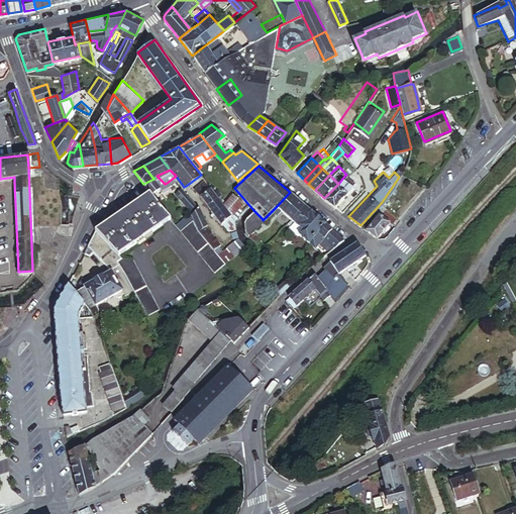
[(338,184),(324,198),(334,206),(352,186),(347,182),(349,179),(345,175),(338,184)]
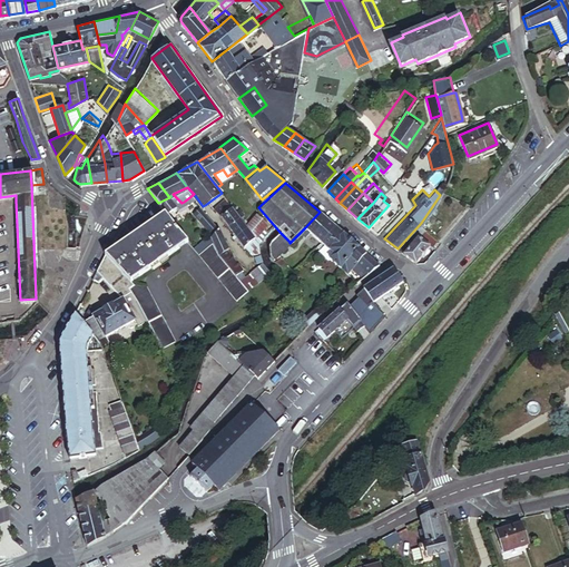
[(173,194),(169,197),(176,205),(177,206),(182,203),(173,194)]
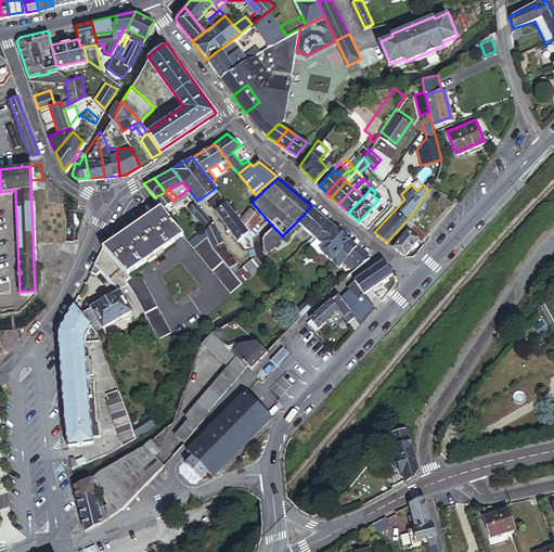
[(210,205),(222,195),(218,191),(207,201),(210,205)]
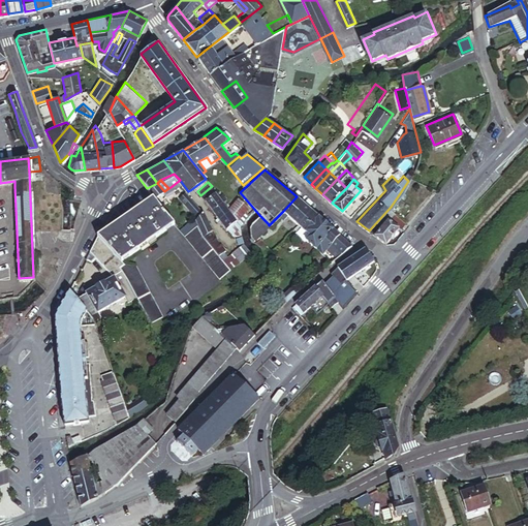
[(157,183),(147,188),(151,193),(154,197),(163,190),(157,183)]
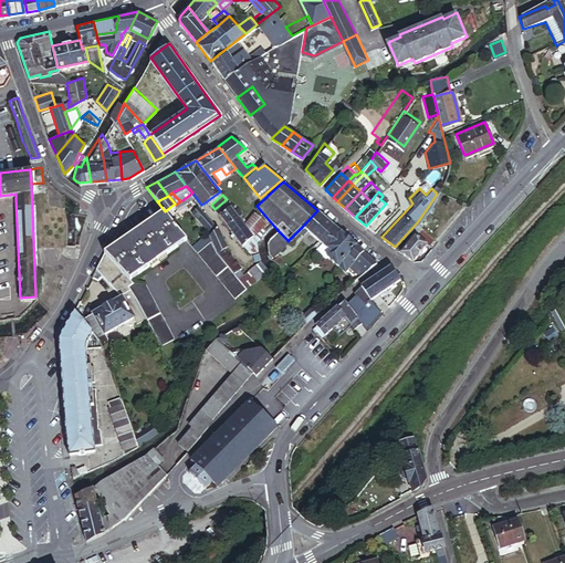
[(226,223),(238,214),(227,199),(215,209),(226,223)]
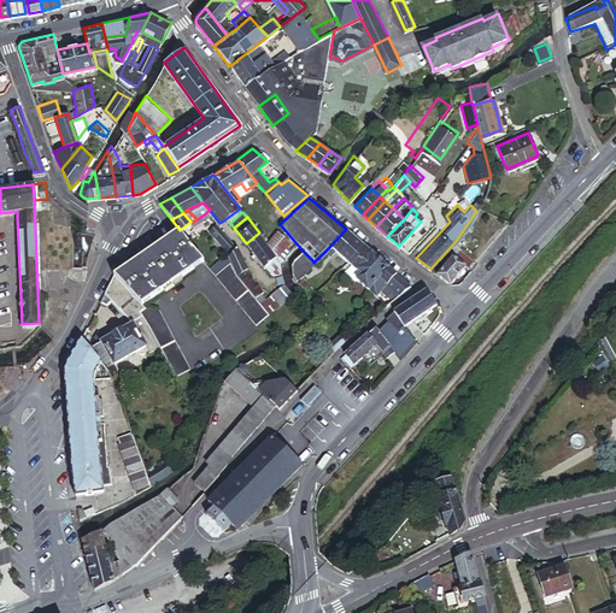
[(228,230),(222,222),(220,223),(218,224),(224,233),(228,230)]
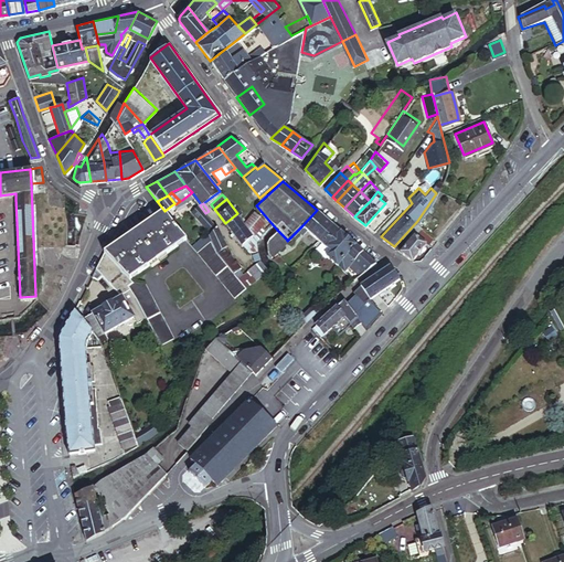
[(103,250),(127,276),(184,235),(165,211),(161,207),(104,247),(103,250)]
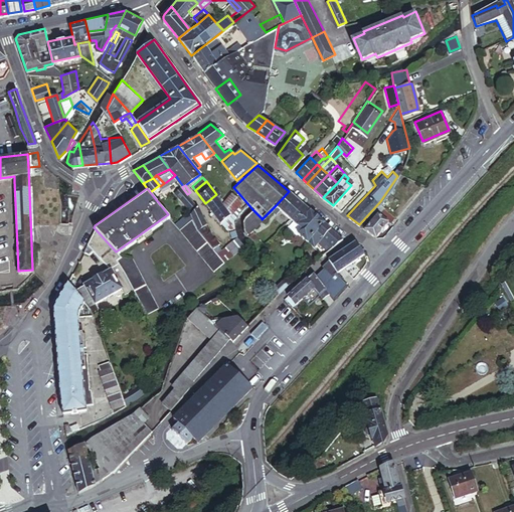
[(289,191),(276,205),(279,208),(289,217),(302,203),(289,191)]
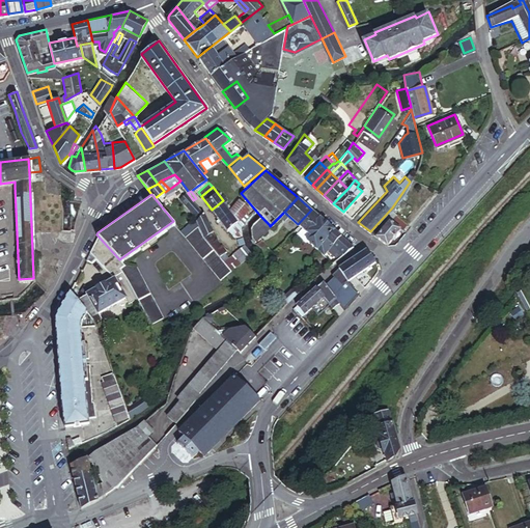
[(242,199),(229,209),(230,210),(240,222),(246,217),(244,214),(250,210),(242,199)]
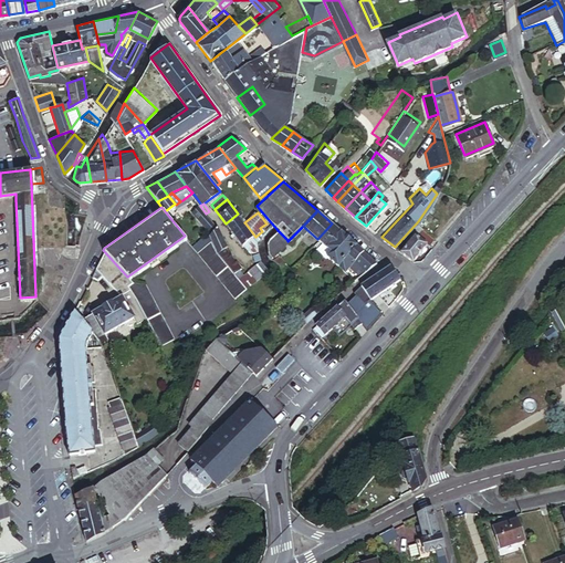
[(244,222),(238,214),(226,223),(234,233),(246,223),(244,222)]
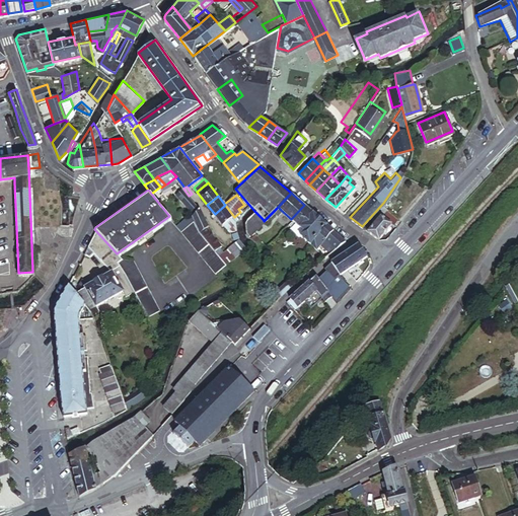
[(195,203),(188,208),(193,214),(200,209),(197,205),(195,203)]
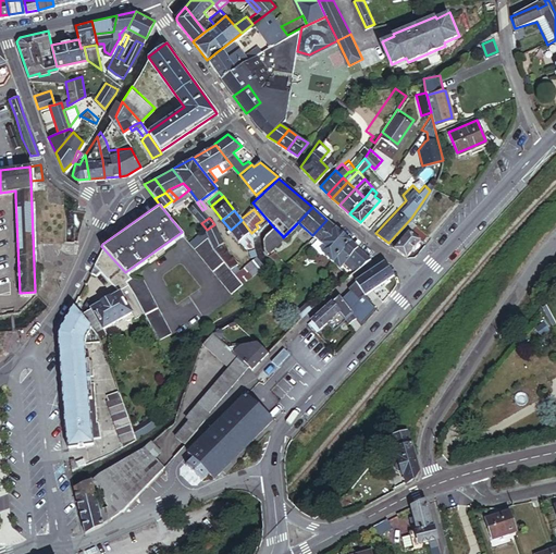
[(427,234),(415,224),(417,223),(411,218),(388,243),(406,255),(420,238),(422,239),(427,234)]
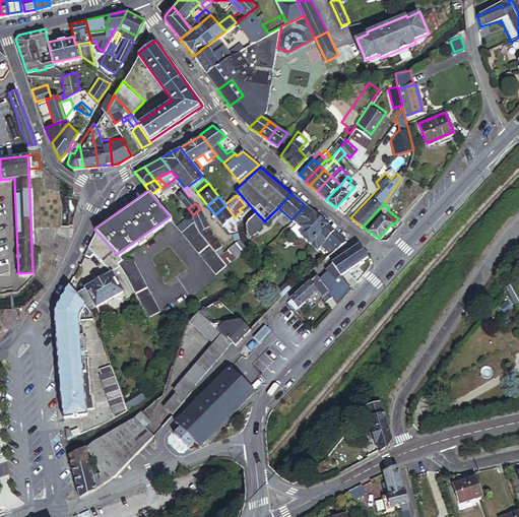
[(235,217),(225,205),(215,214),(221,223),(223,222),(226,227),(237,219),(235,217)]
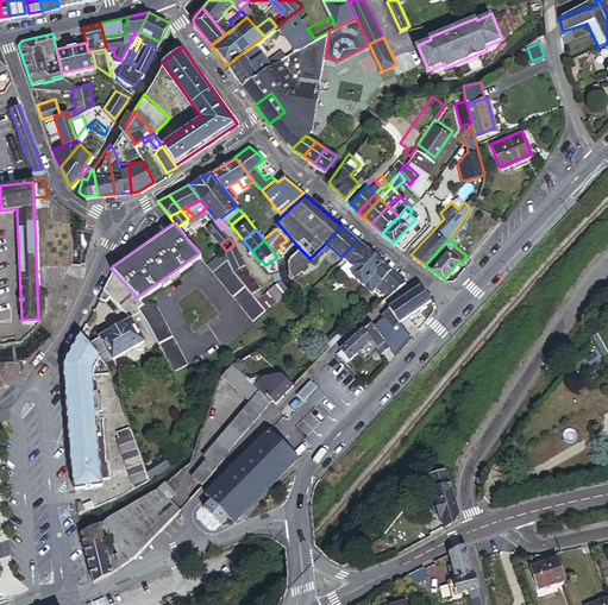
[(363,284),(383,263),(357,240),(342,257),(346,260),(342,265),(342,268),(343,270),(348,275),(352,273),(363,284)]
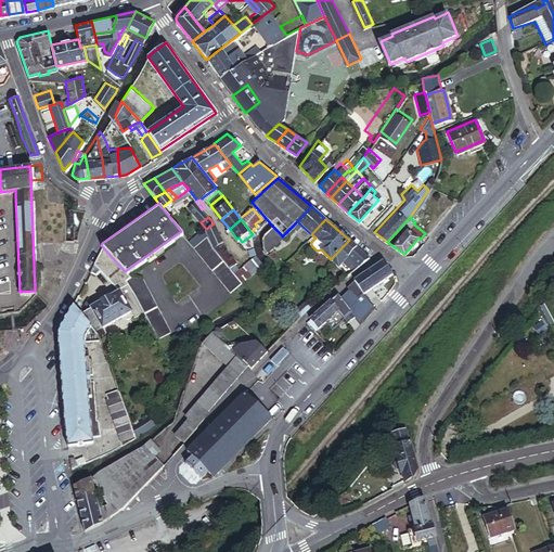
[(222,241),(214,223),(206,229),(205,230),(207,234),(213,245),(220,242),(222,241)]
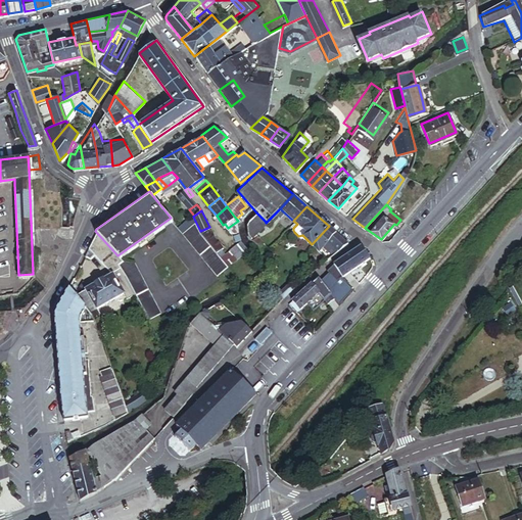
[(254,233),(266,222),(256,213),(251,218),(247,223),(246,225),(246,228),(246,230),(247,232),(250,237),(254,233)]
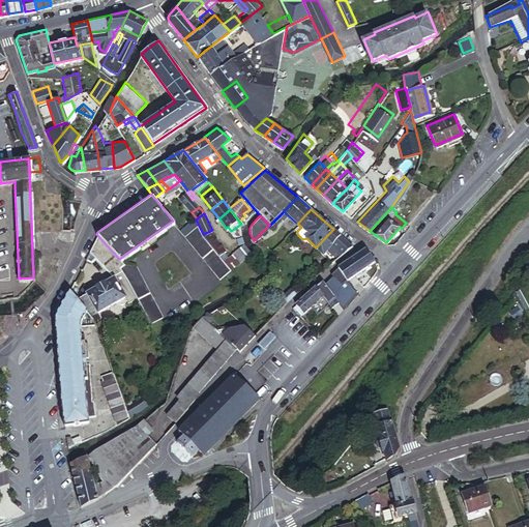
[(198,224),(183,234),(213,279),(227,270),(219,260),(203,234),(198,224)]
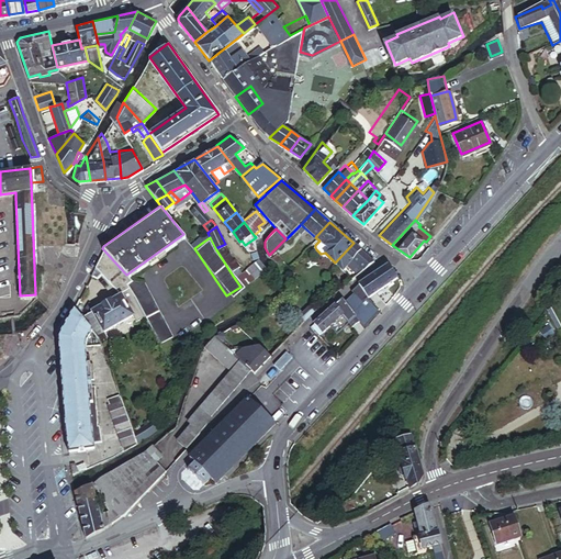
[(255,246),(255,243),(255,241),(256,237),(245,245),(248,247),(255,247),(255,246)]
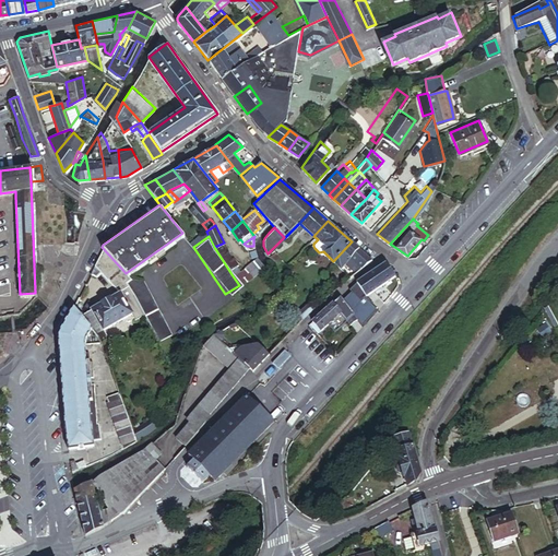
[(352,241),(333,261),(341,267),(345,262),(355,271),(371,258),(352,241)]
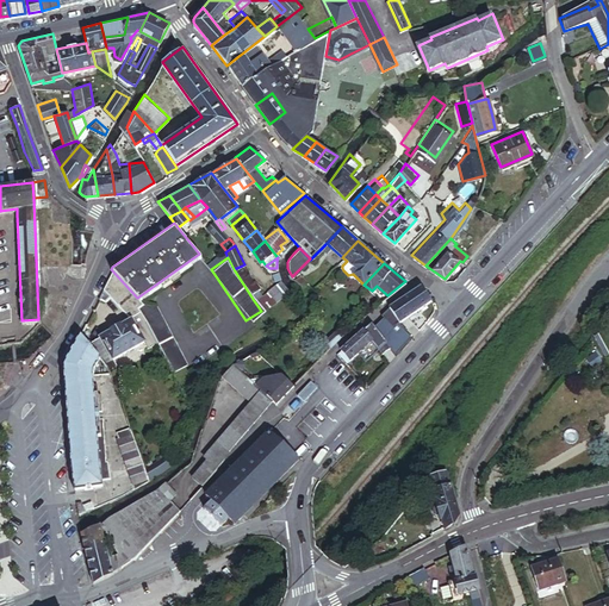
[(255,289),(258,288),(242,266),(234,269),(253,299),(259,295),(255,289)]
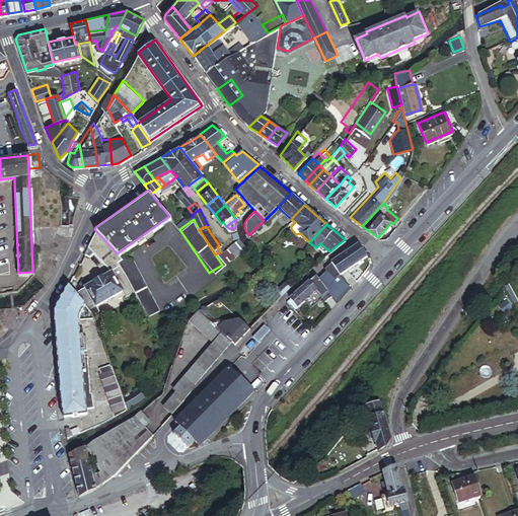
[(104,262),(117,253),(94,229),(88,241),(94,248),(104,262)]
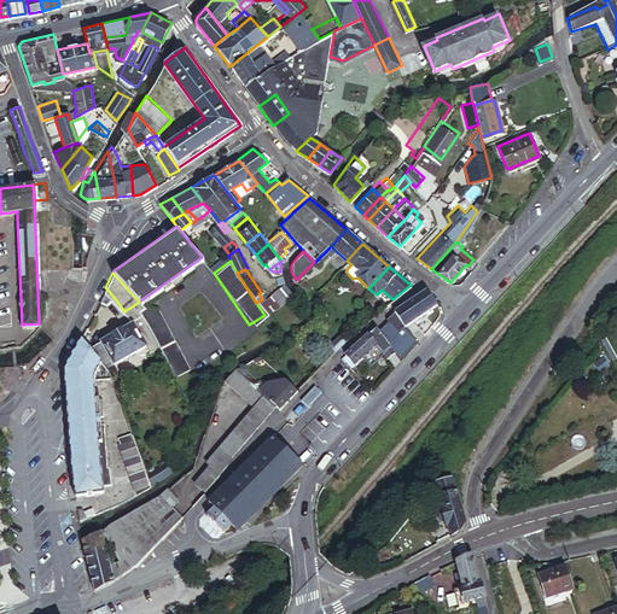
[(301,275),(296,280),(308,297),(314,292),(301,275)]
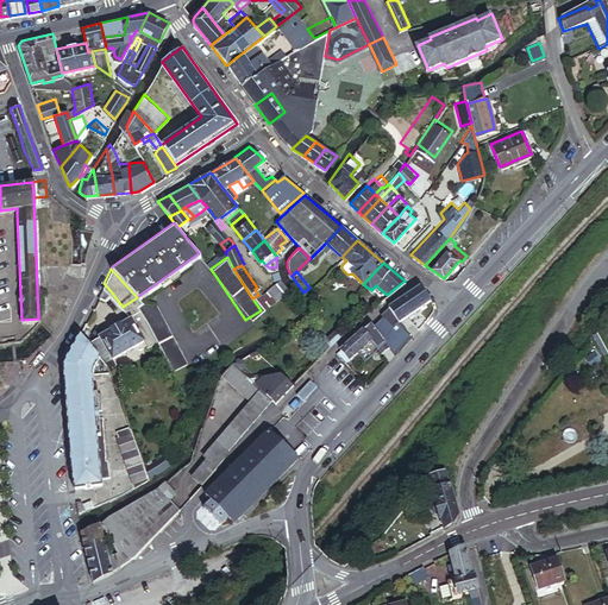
[(292,294),(284,282),(280,283),(275,285),(282,298),(292,294)]
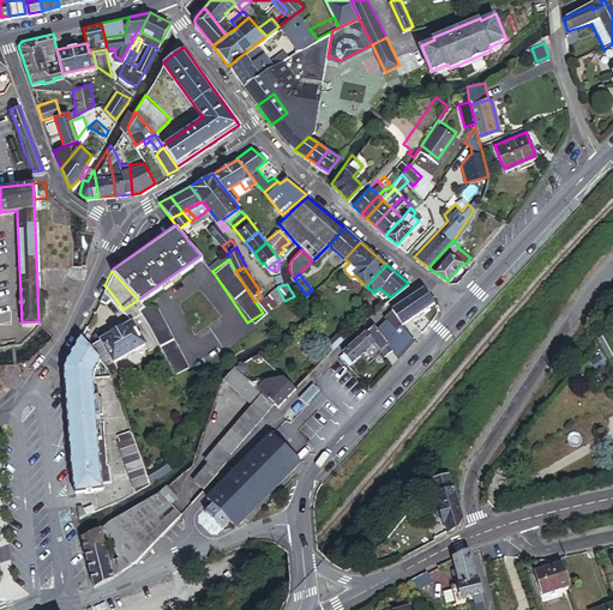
[(112,294),(104,285),(98,296),(104,299),(112,294)]
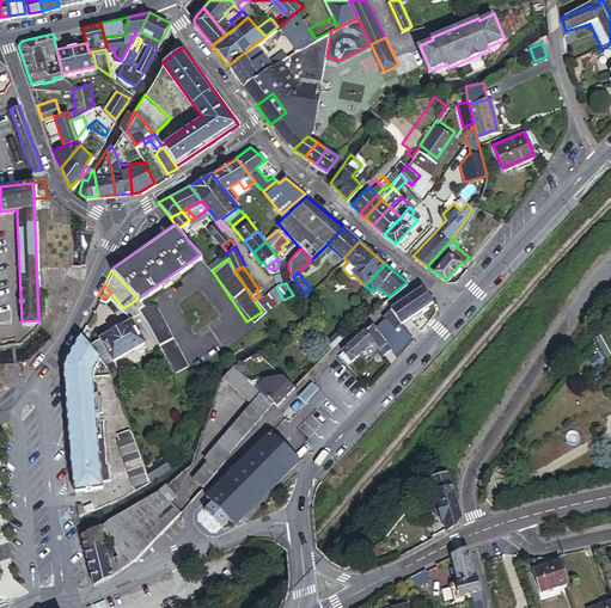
[(414,312),(432,299),(422,284),(403,298),(414,312)]
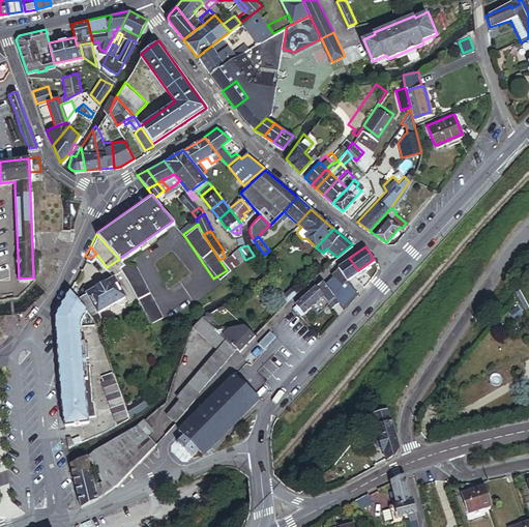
[(245,260),(239,249),(232,253),(239,263),(245,260)]
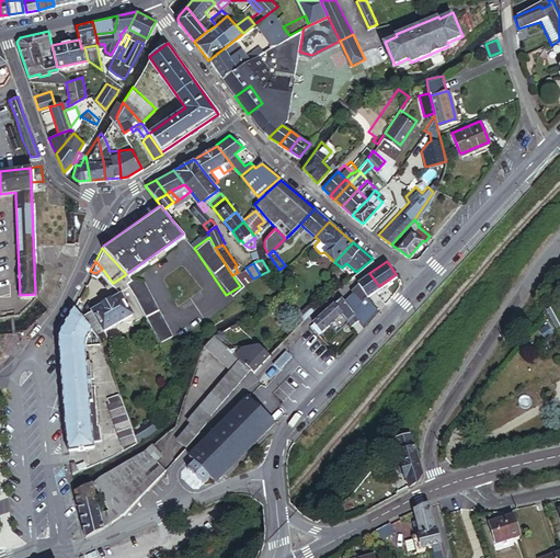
[(240,286),(253,279),(246,268),(238,272),(232,275),(240,286)]
